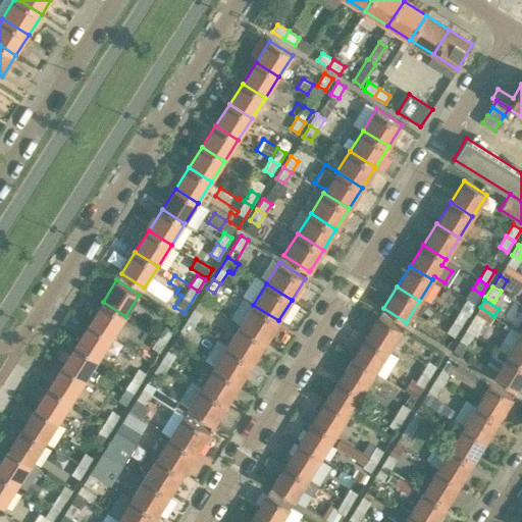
[(89,322),(112,337),(125,316),(103,302),(89,322)]
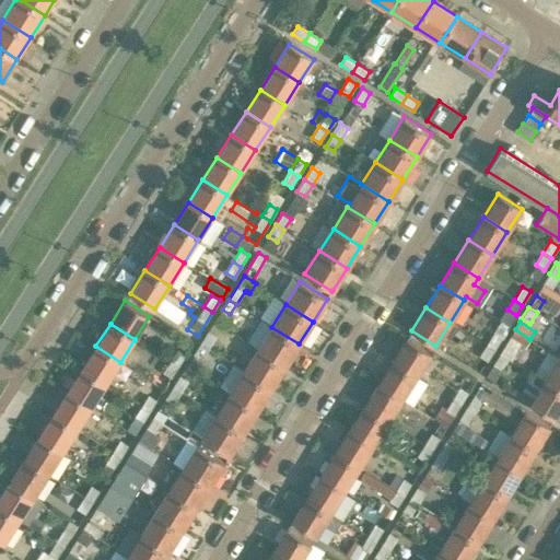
[(258,349),(284,365),(299,343),(271,327),(258,349)]
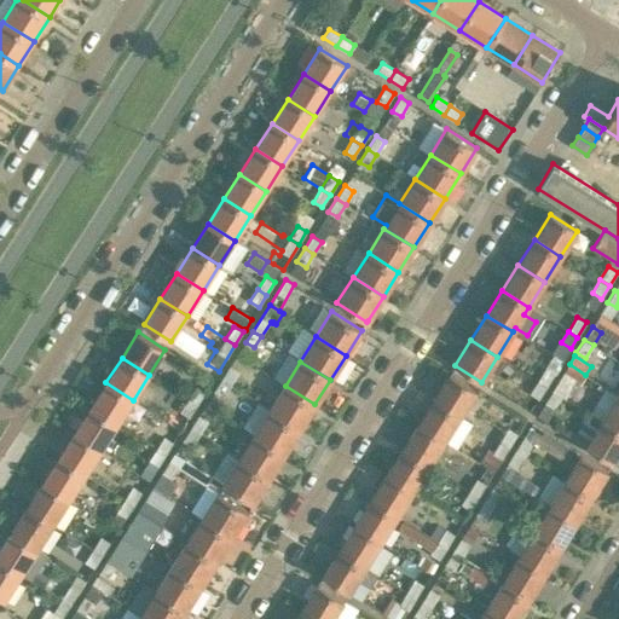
[(239,371),(230,365),(223,379),(231,385),(239,371)]
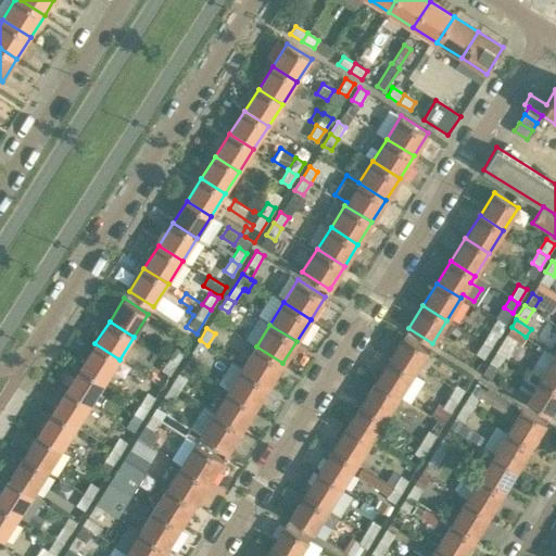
[(491,346),(498,335),(490,330),(483,342),(491,346)]
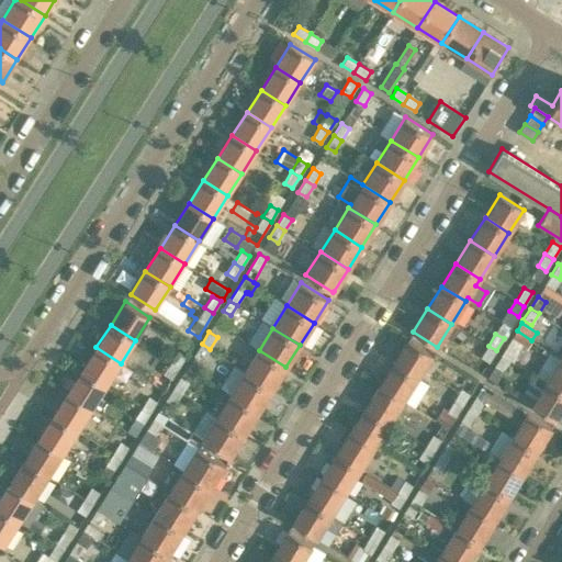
[(407,340),(393,363),(417,379),(431,355),(407,340)]
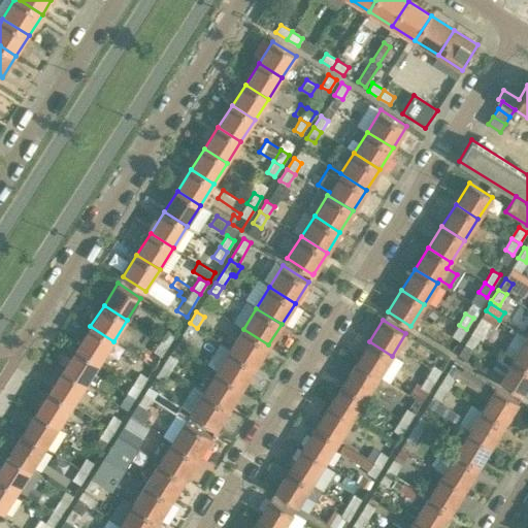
[(471,332),(480,337),(487,326),(479,322),(471,332)]
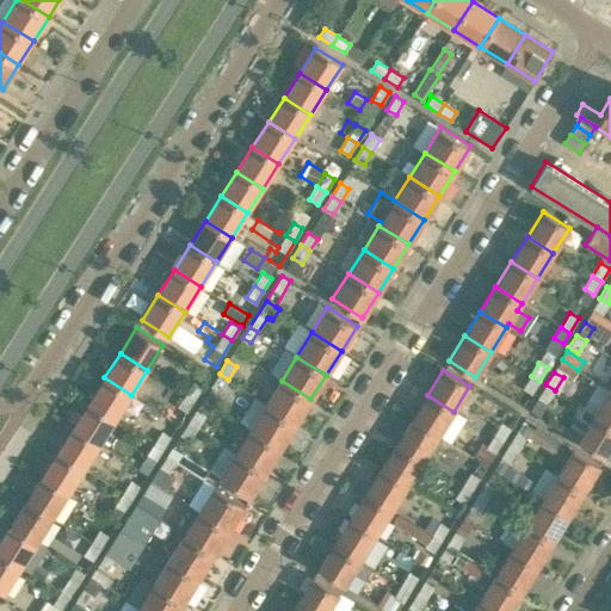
[(220,374),(211,386),(221,392),(228,380),(220,374)]
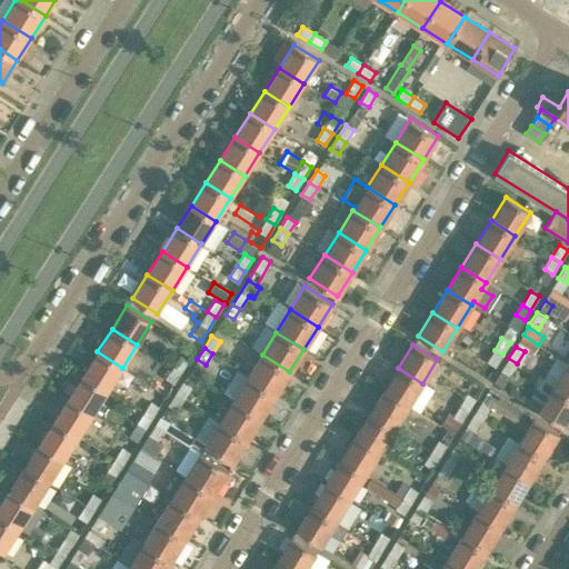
[(496,367),(502,355),(495,350),(487,361),(496,367)]
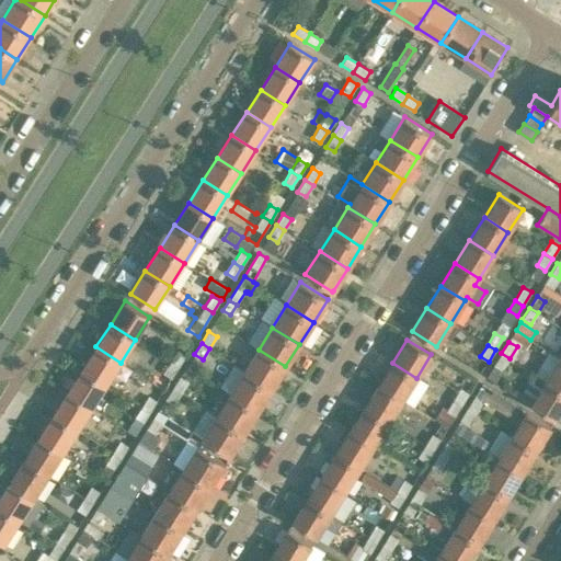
[(95,346),(81,369),(106,385),(121,363),(95,346)]
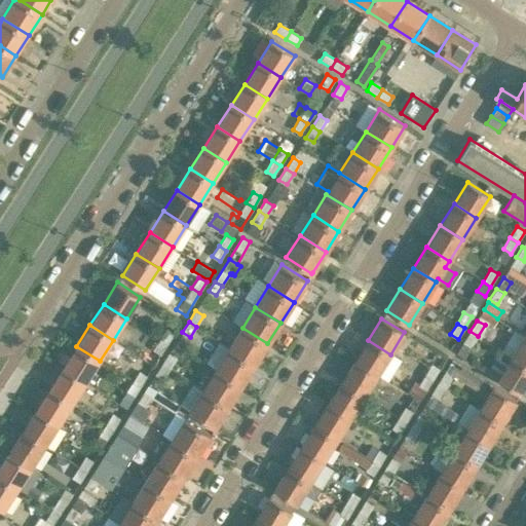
[(167,343),(174,333),(166,328),(160,338),(167,343)]
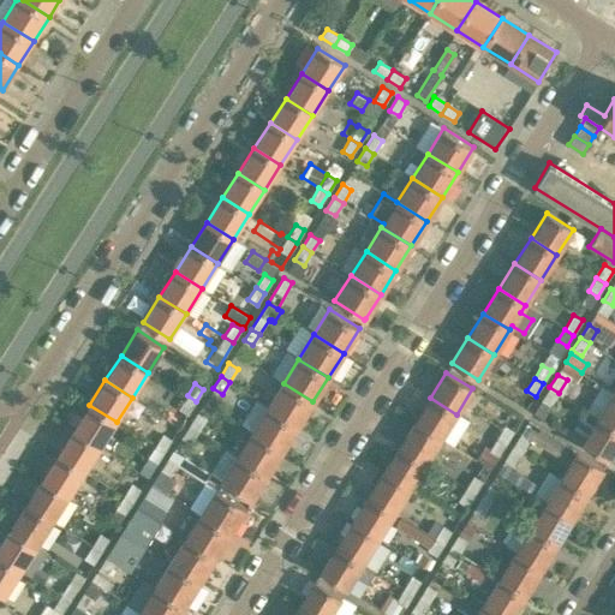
[(268,407),(298,427),(312,401),(284,383),(268,407)]
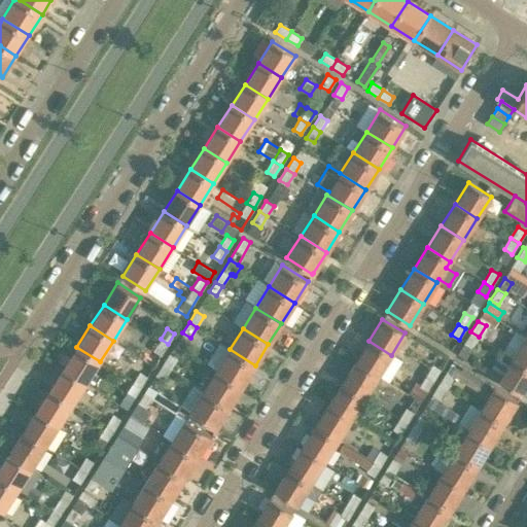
[(470,331),(464,343),(471,348),(479,337),(470,331)]
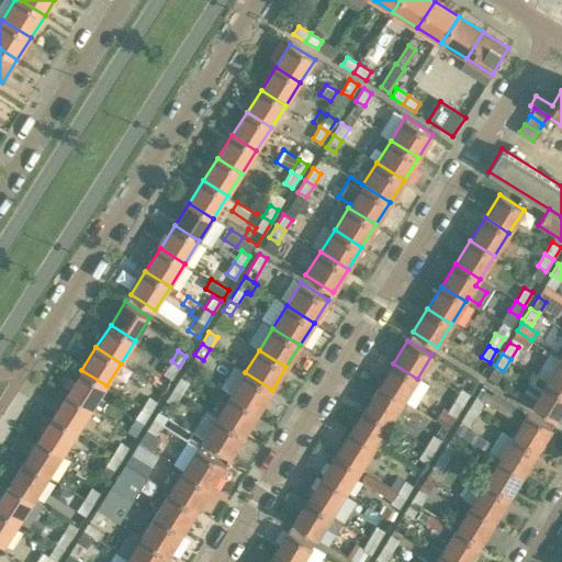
[(561,391),(561,359),(560,359),(546,381),(561,391)]
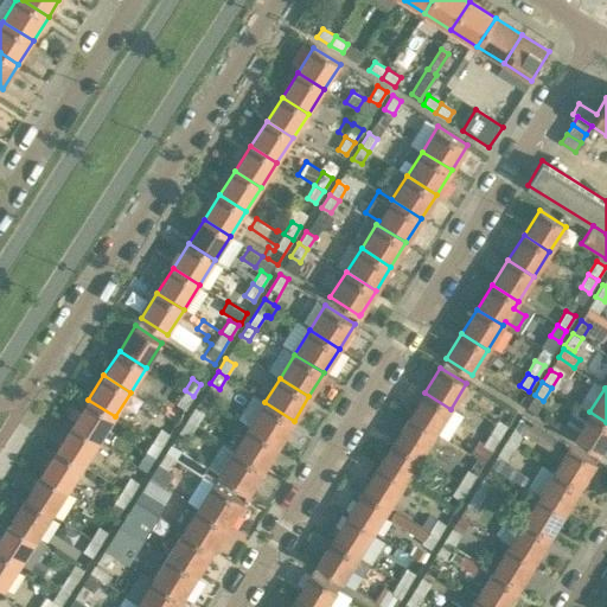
[(185,409),(193,396),(185,390),(177,403),(185,409)]
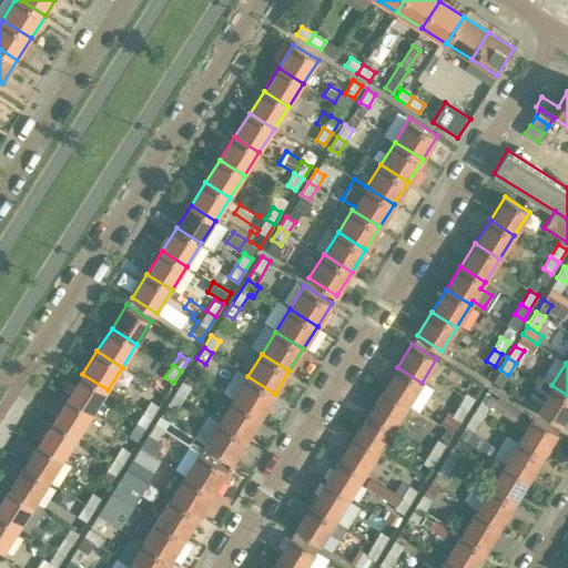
[(397,367),(383,391),(407,406),(422,383),(397,367)]
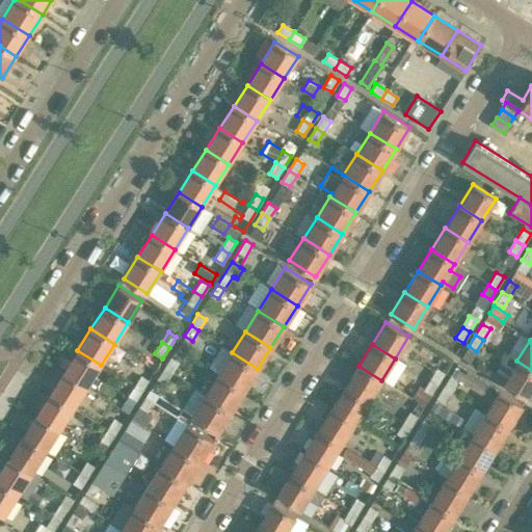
[(63,372),(86,387),(101,365),(77,350),(63,372)]
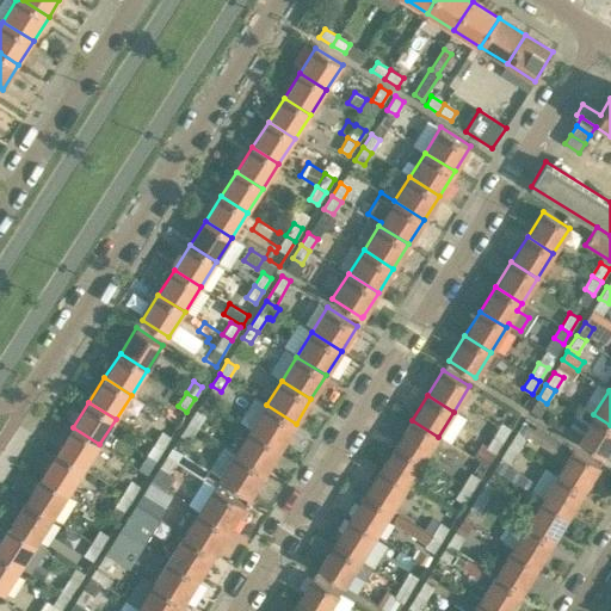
[(251,429),(281,448),(296,424),(266,405),(251,429)]
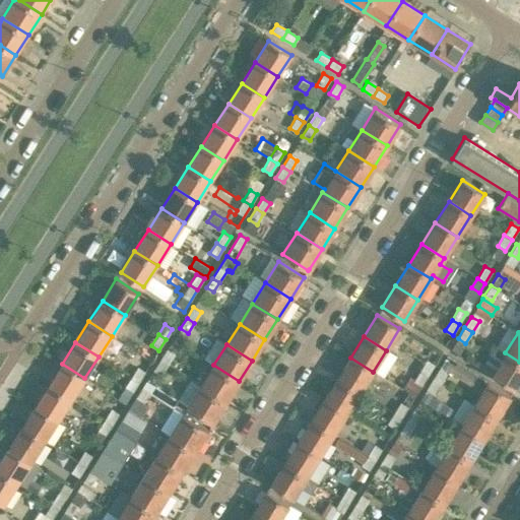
[(160,360),(168,365),(175,353),(167,348),(160,360)]
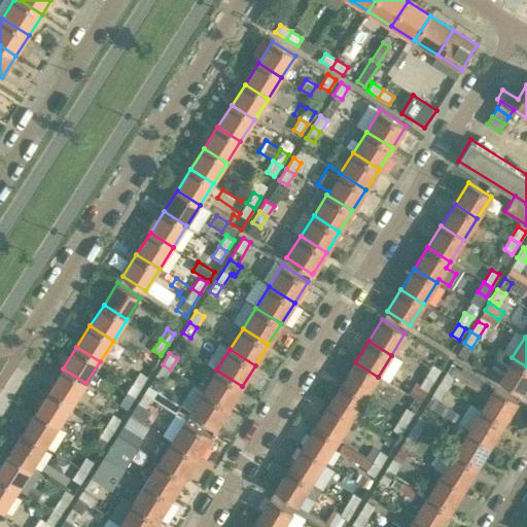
[(521,394),(526,384),(526,366),(512,357),(498,380),(521,394)]
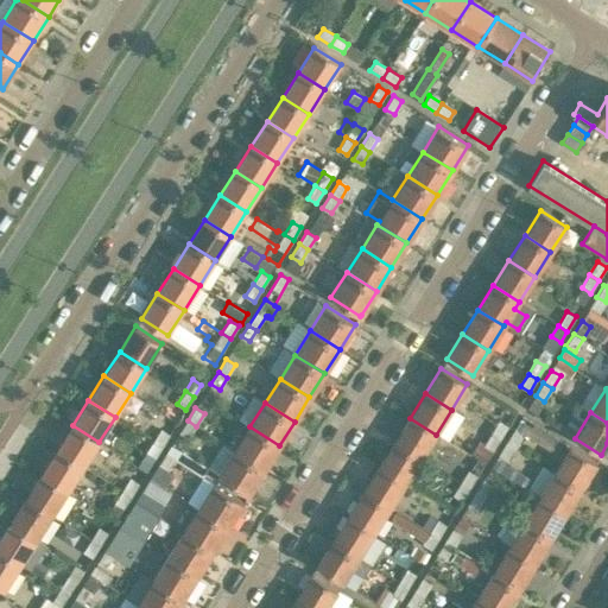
[(410,418),(394,443),(420,458),(436,435),(410,418)]
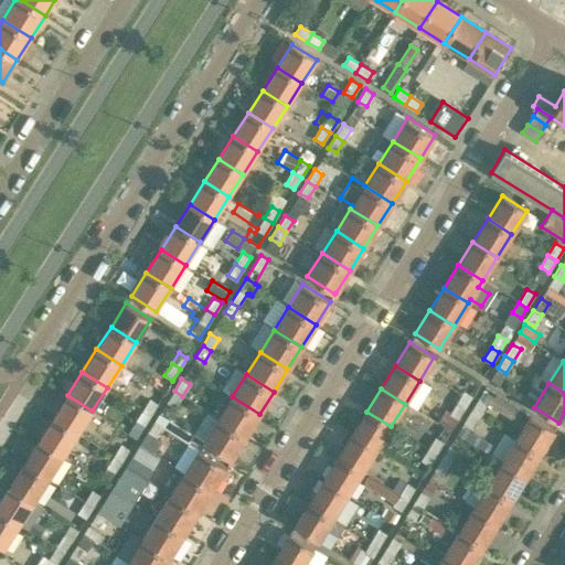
[(174,391),(167,402),(176,407),(182,396),(174,391)]
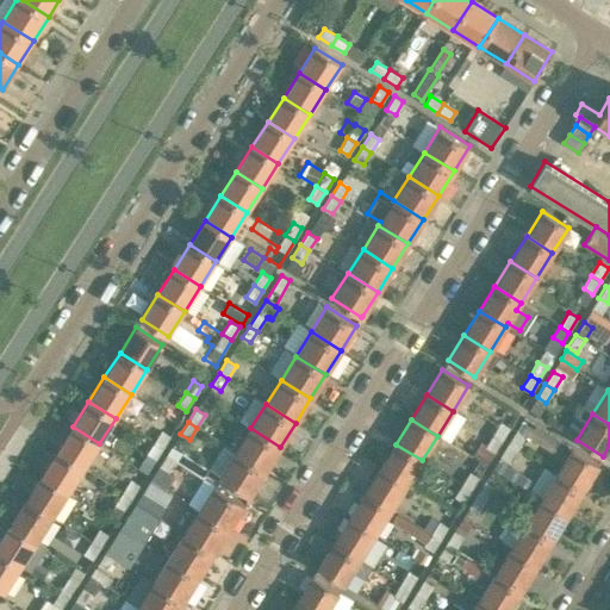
[(500,442),(510,427),(500,422),(492,436),(500,442)]
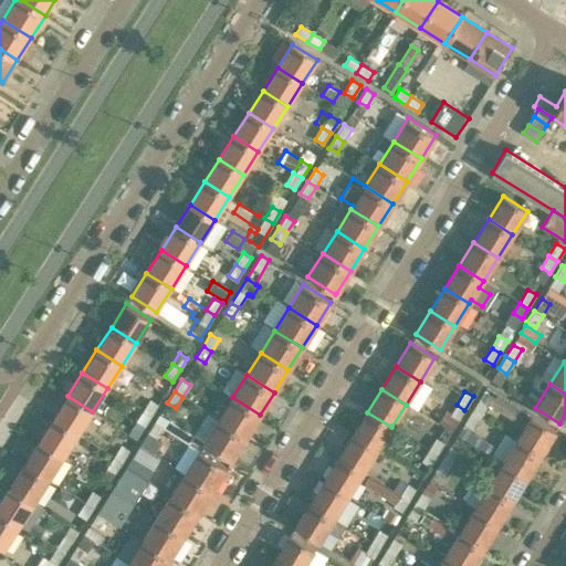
[(519,410),(488,391),(482,400),(513,419),(519,410)]
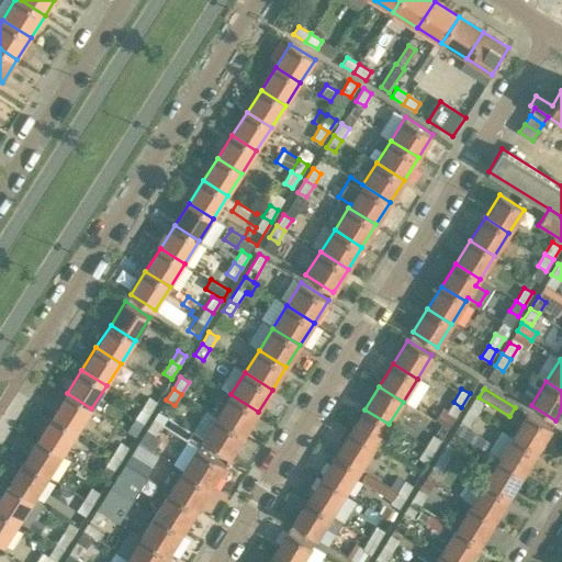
[(67,393),(53,415),(77,431),(91,408),(67,393)]
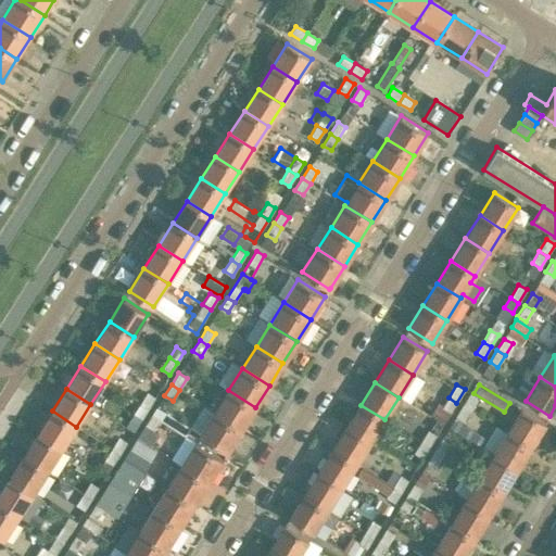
[(214,413),(241,429),(255,407),(228,390),(214,413)]
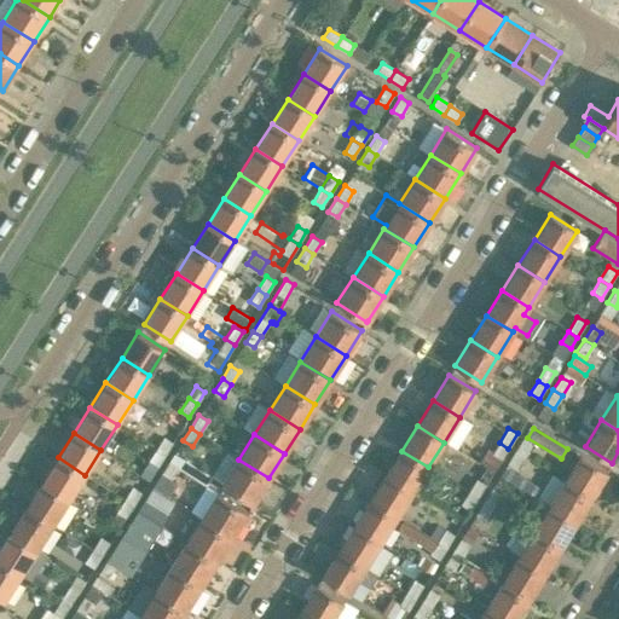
[(166,455),(173,441),(165,437),(156,449),(166,455)]
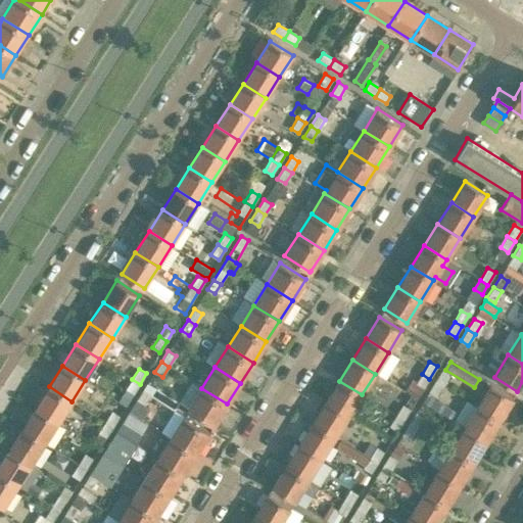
[(435,380),(443,385),(450,374),(442,370),(435,380)]
